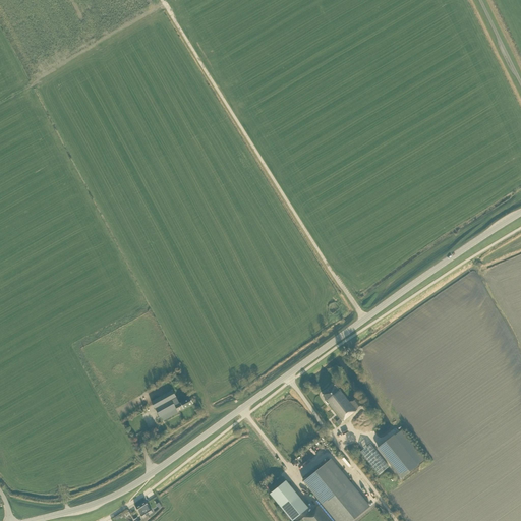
[(342,422),(364,405),(357,396),(350,402),(340,390),(339,390),(335,385),(323,395),(327,400),(325,401),(328,404),(340,419),(336,422),(339,424),(342,422)]
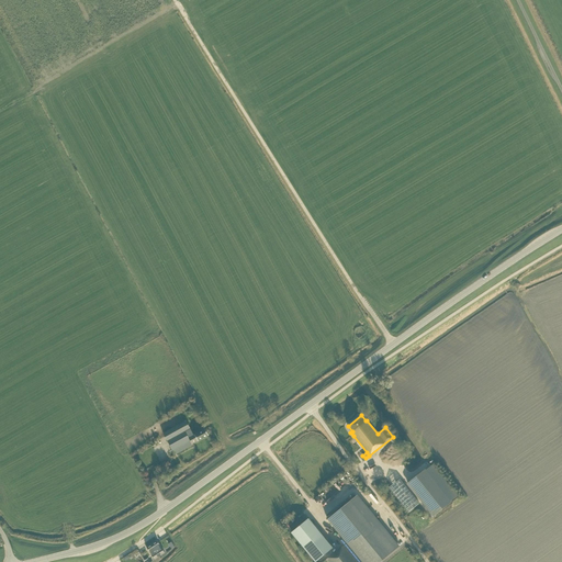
[(209,435),(205,429),(194,435),(186,422),(164,434),(175,454),(193,445),(192,444),(194,442),(195,444),(198,442),(198,441),(209,435)]
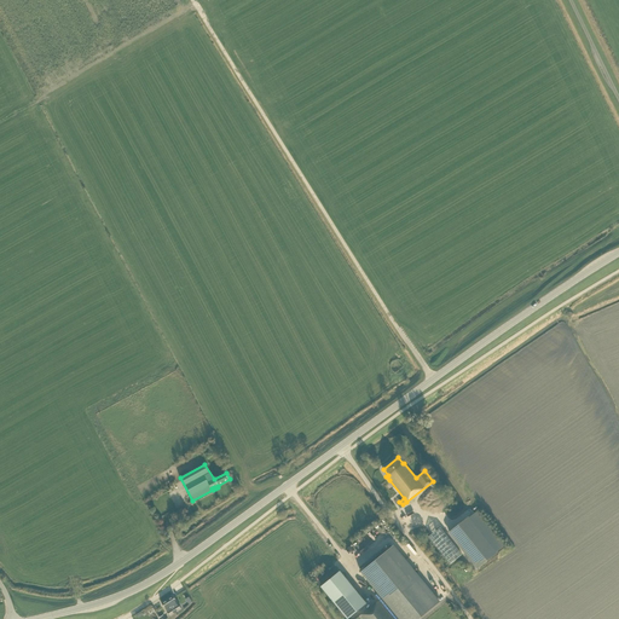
[(468,519),(450,533),(476,567),(496,553),(468,519)]
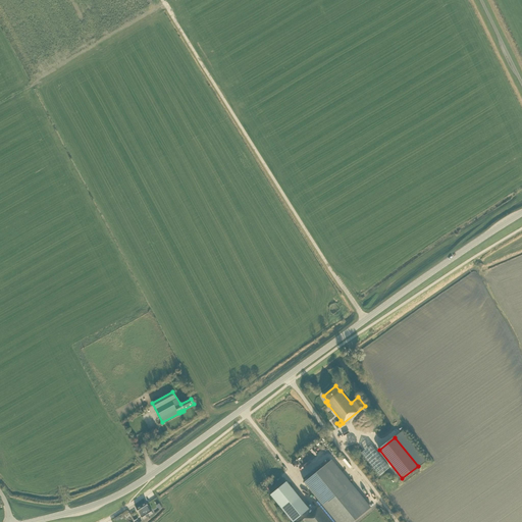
[(360,453),(378,476),(389,468),(371,445),(360,453)]
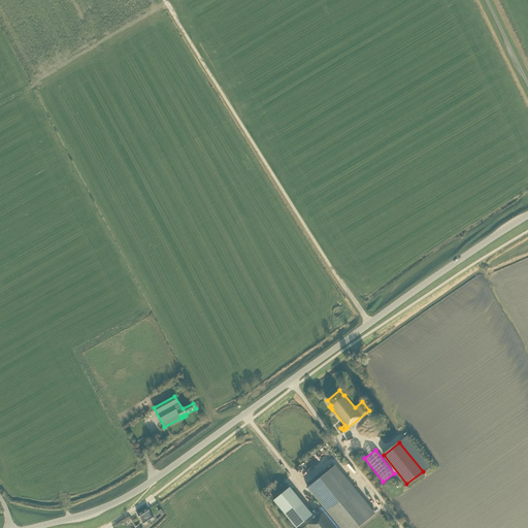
[(307,488),(339,527),(357,527),(375,514),(336,465),(307,488)]
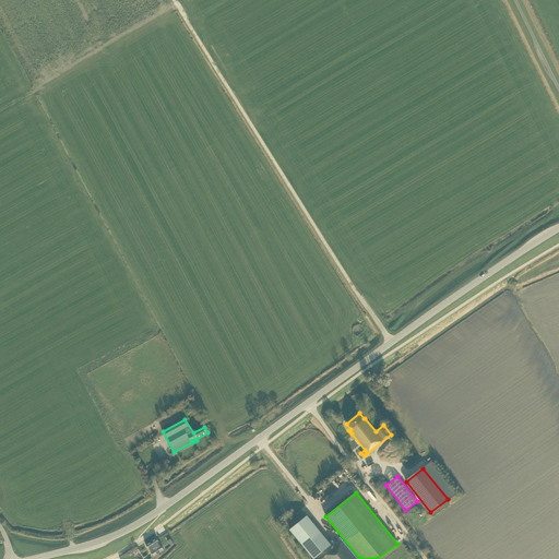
[(307,515),(289,530),(304,547),(321,533),(307,515)]
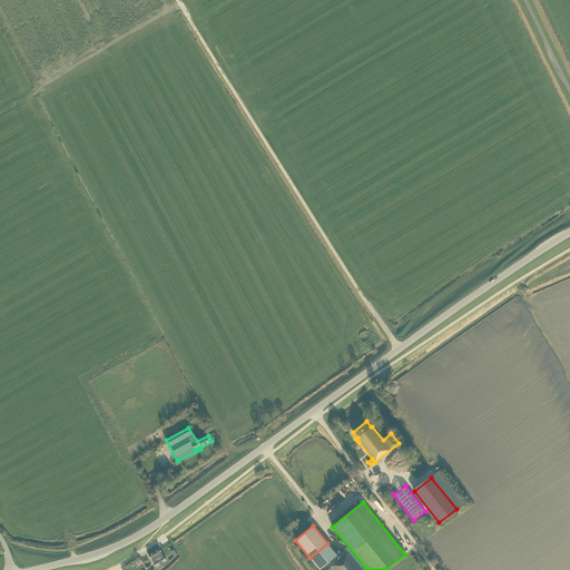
[(399,540),(406,550),(415,544),(406,533),(399,540)]
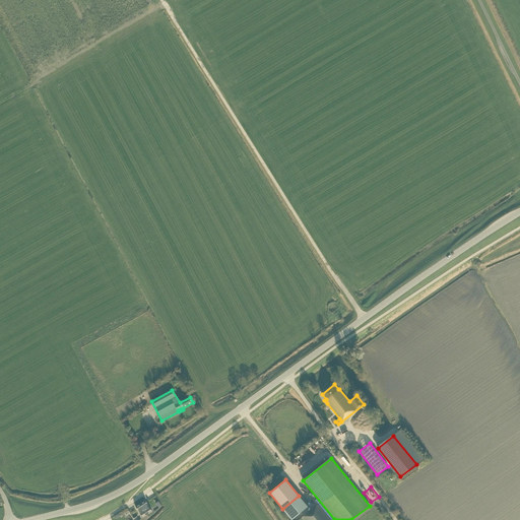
[(145,501),(140,504),(147,515),(152,512),(150,508),(149,508),(147,505),(148,504),(145,501)]
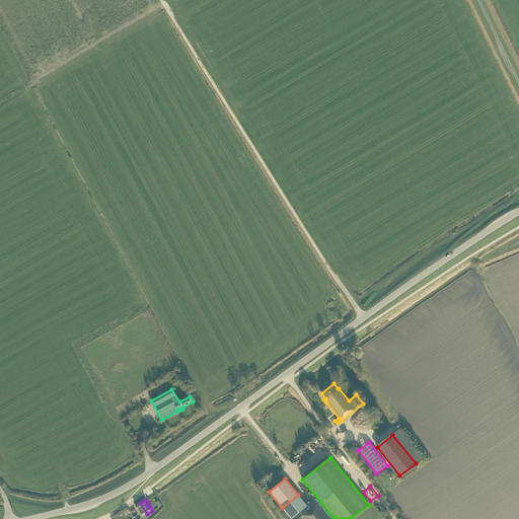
[(147,514),(140,503),(135,506),(138,510),(138,509),(140,513),(142,517),(147,514)]
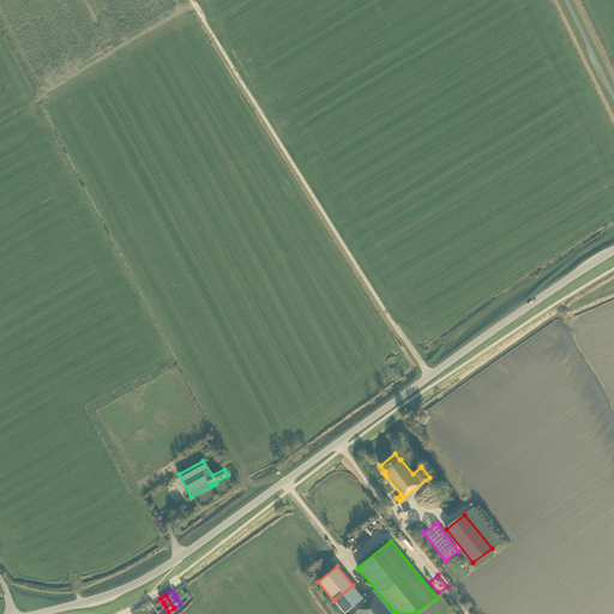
[(356,611),(359,613),(390,613),(375,596),(356,611)]
